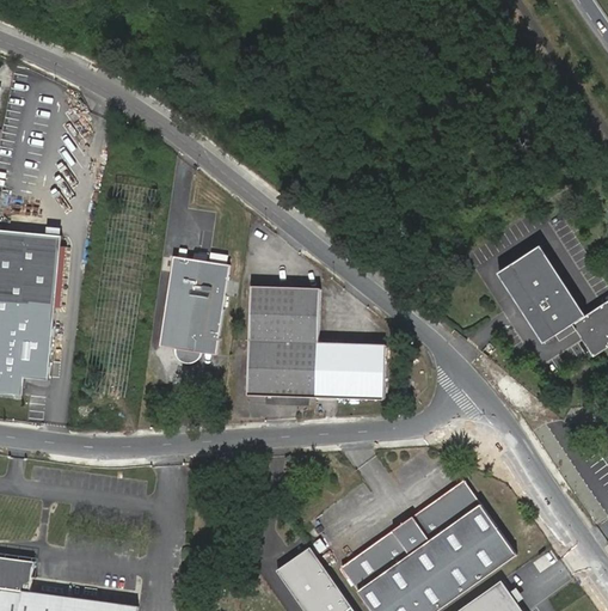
[(60,236),(0,230),(0,392),(23,396),(25,378),(48,379),(60,236)]
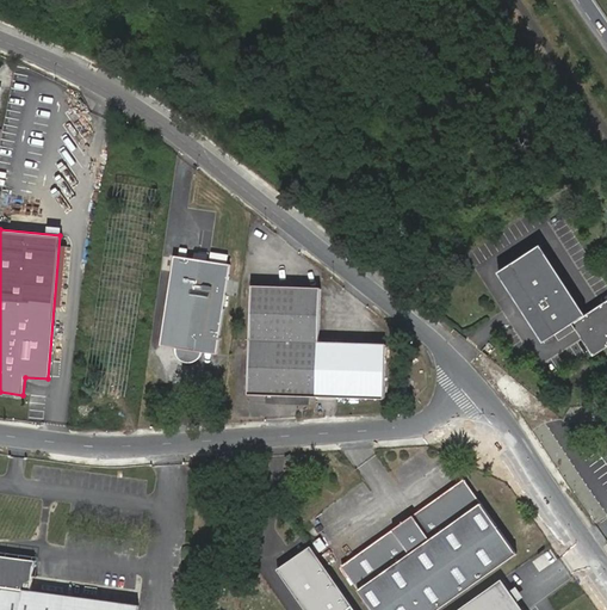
[(606,301),(581,318),(537,247),(494,273),(538,345),(569,325),(589,358),(606,346),(606,301)]
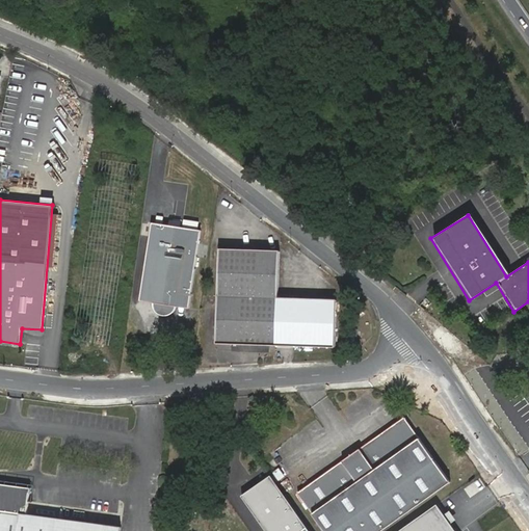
[(151,221),(138,301),(151,302),(153,308),(155,313),(158,317),(162,318),(166,317),(169,315),(173,312),(176,306),(188,308),(201,230),(151,221)]
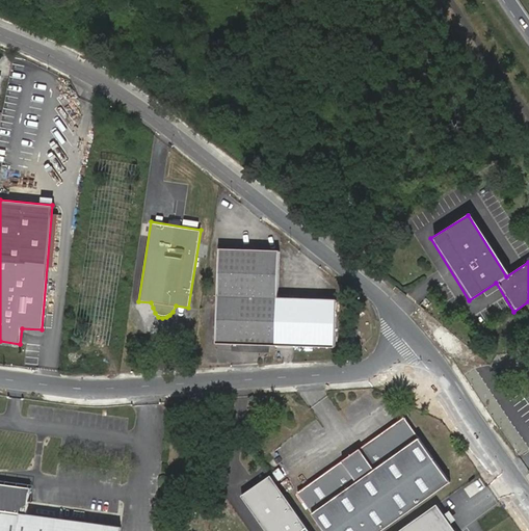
[(219,247),(217,341),(332,342),(332,295),(303,294),(274,294),(274,248),(245,247),(219,247)]
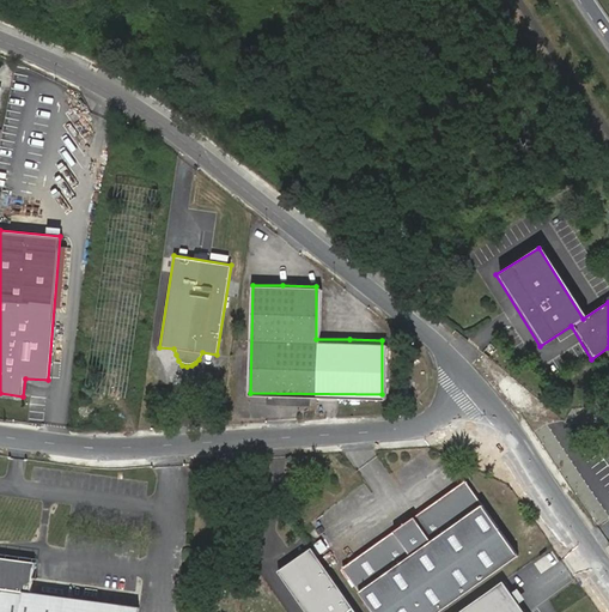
[(433,611),(513,557),(463,484),(341,565),(372,611),(433,611)]
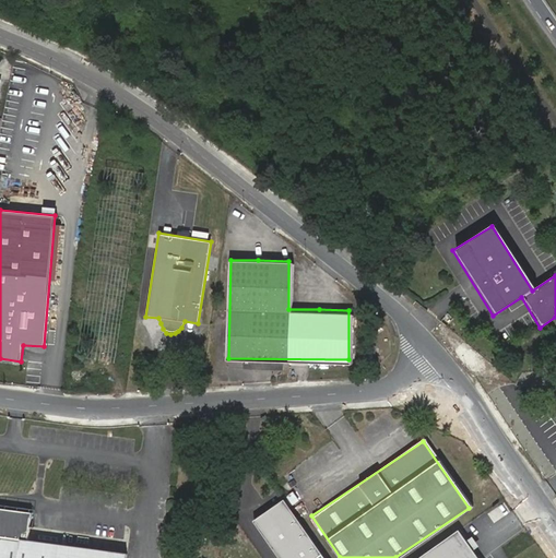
[(322,557),(282,498),(251,519),(276,557),(322,557)]
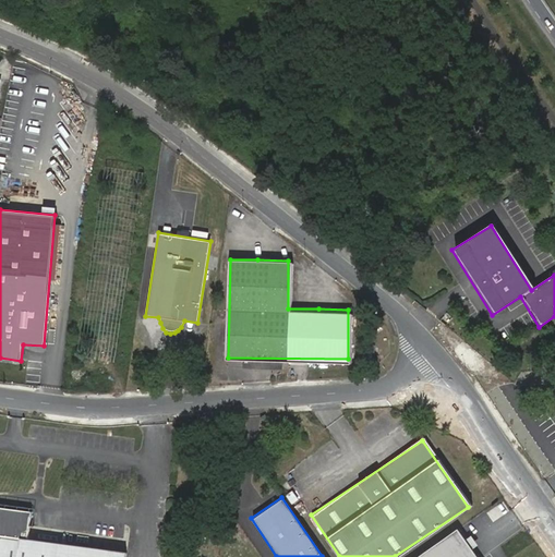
[(77,556),(21,548),(25,520),(0,516),(0,556),(77,556)]
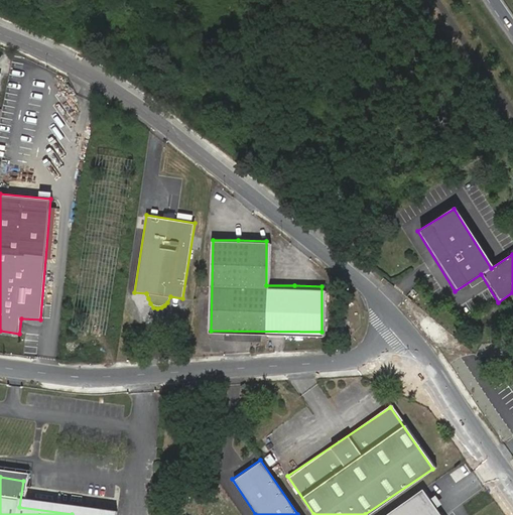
[(438,514),(421,490),(385,514),(438,514)]
